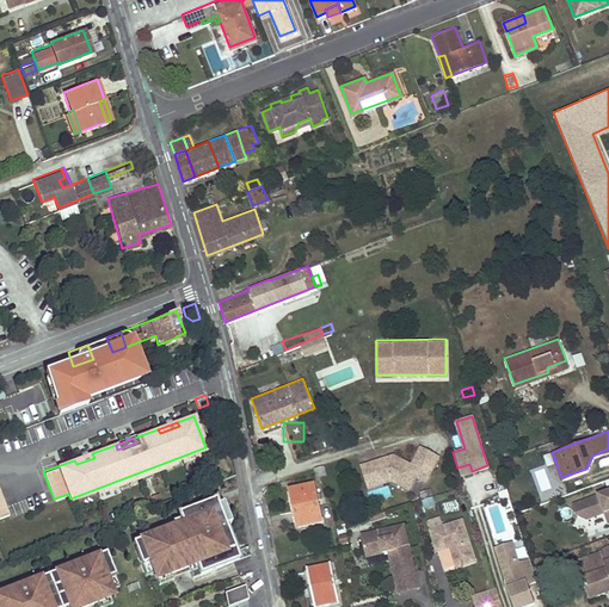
[(282,446),(284,462),(293,460),(290,445),(282,446)]
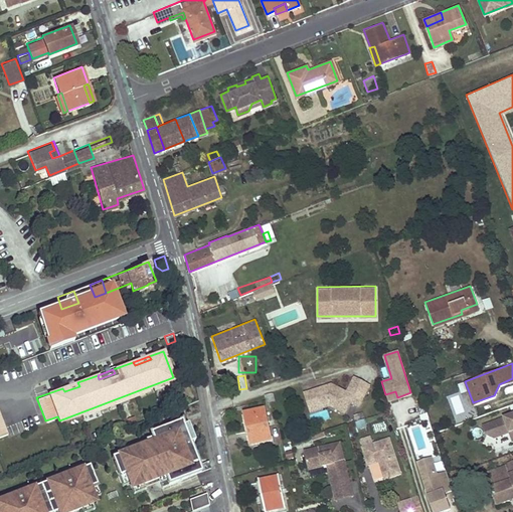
[(349,400),(352,394),(357,397),(360,399),(369,383),(354,375),(346,391),(331,383),(303,391),(309,409),(329,403),(343,410),(349,400)]
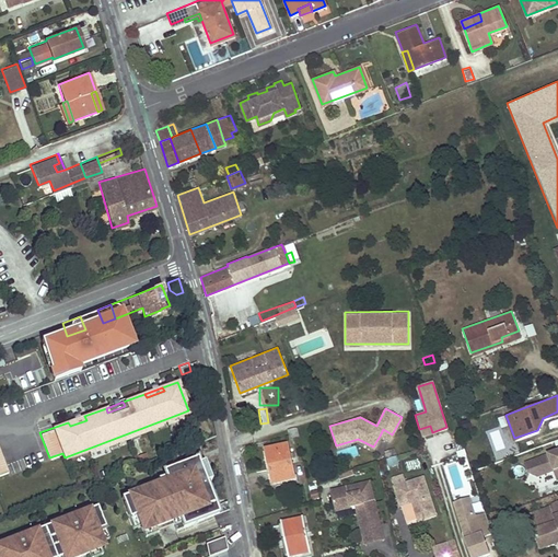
[(84,416),(68,422),(70,426),(86,420),(84,416)]
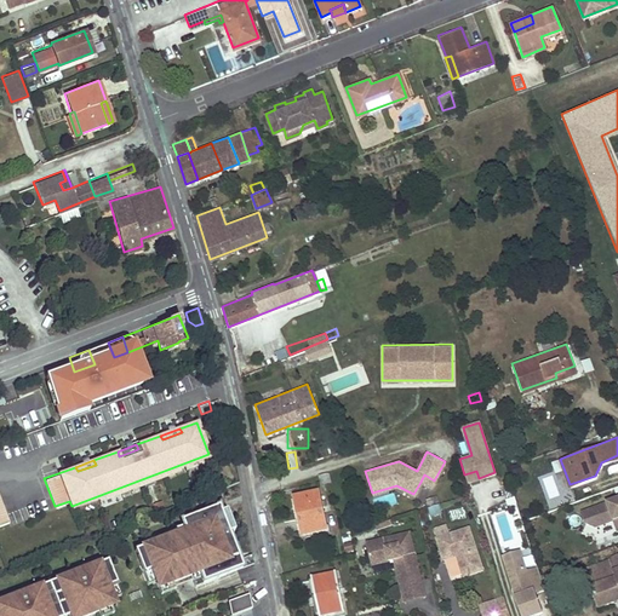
[(476,471),(464,475),(467,482),(479,478),(476,471)]
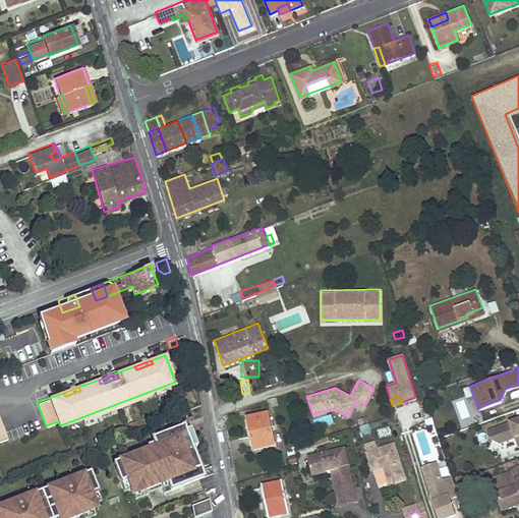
[(361,402),(356,399),(353,405),(358,408),(361,402)]
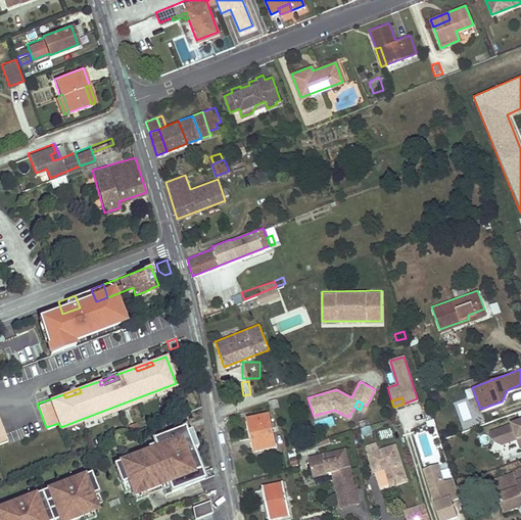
[(268,413),(247,417),(253,448),(266,446),(264,442),(274,441),(268,413)]
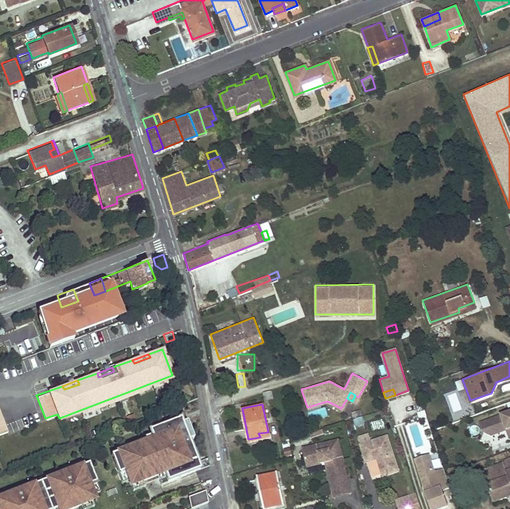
[(509,409),(479,421),(482,430),(490,433),(505,427),(509,436),(509,435),(509,409)]
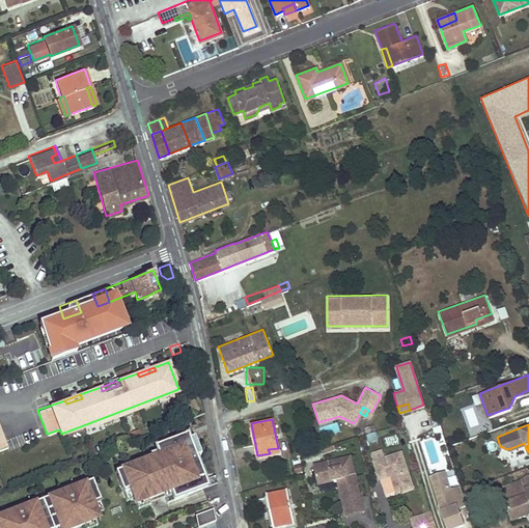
[(115,475),(120,489),(128,487),(132,497),(133,502),(145,497),(162,491),(160,485),(166,483),(172,497),(205,483),(202,476),(200,477),(196,467),(198,466),(193,453),(187,437),(192,435),(188,425),(172,431),(171,436),(152,443),(155,448),(157,452),(155,453),(157,457),(150,460),(148,455),(118,467),(120,473),(115,475)]
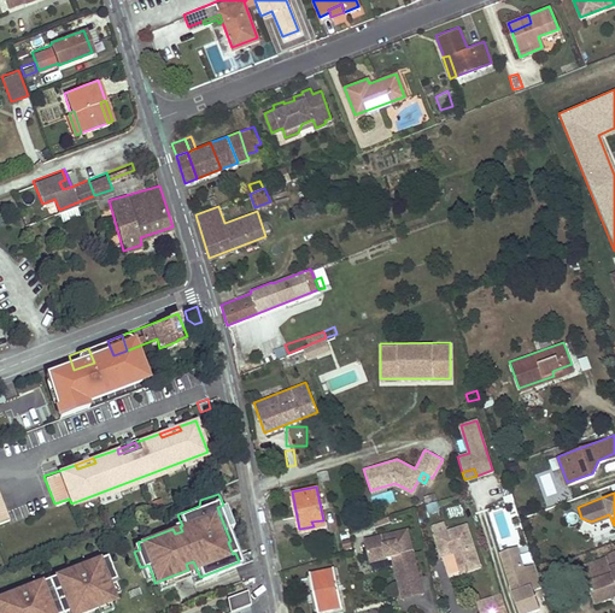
[(434,500),(423,502),(426,511),(437,508),(434,500)]
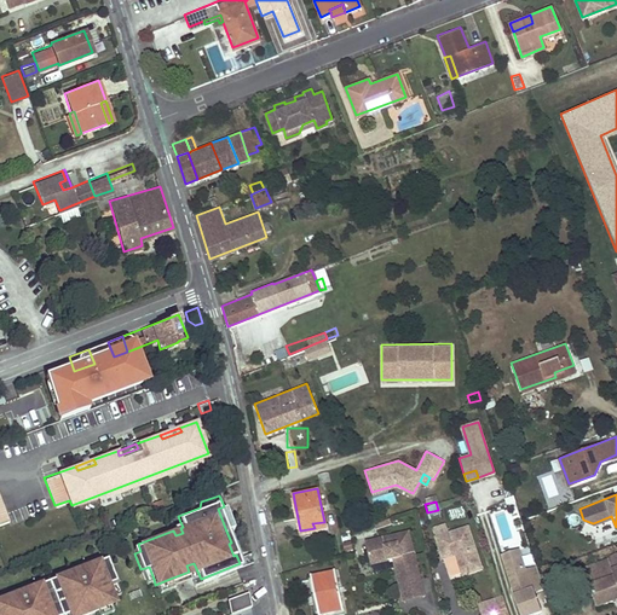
[(225,528),(231,527),(224,506),(218,509),(225,528)]
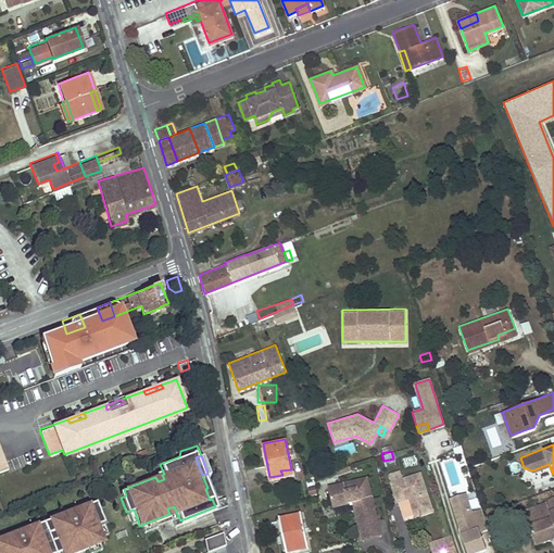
[(399,466),(387,469),(395,497),(407,493),(413,512),(431,506),(418,468),(401,474),(399,466)]
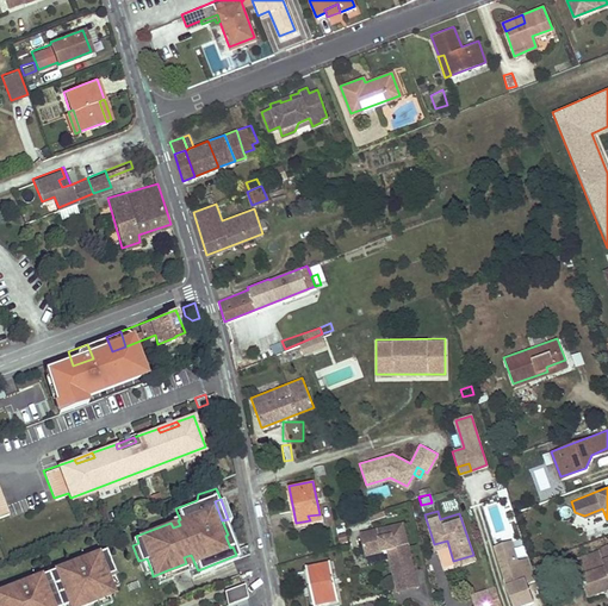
[(178,514),(168,518),(171,523),(173,528),(180,525),(178,520),(180,519),(178,514)]
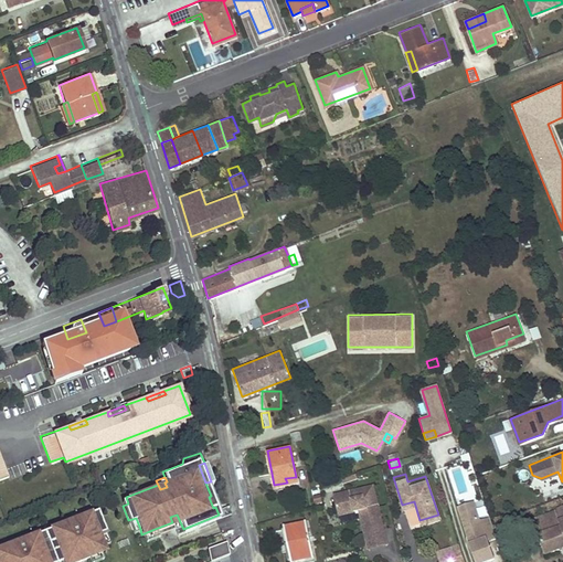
[(374,491),(372,484),(361,487),(362,495),(374,491)]
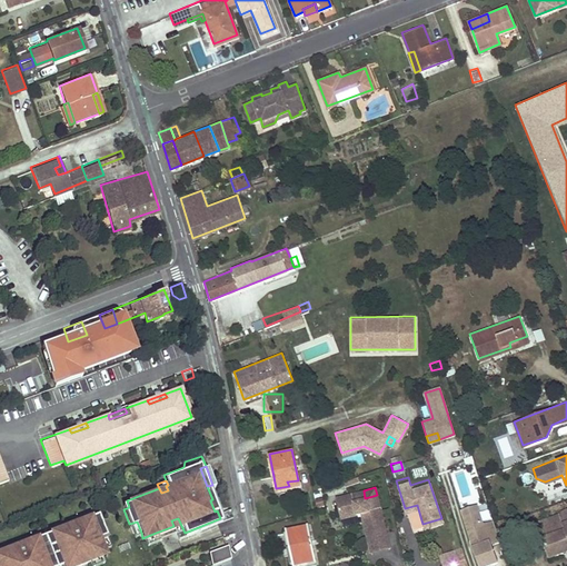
[(386,533),(377,495),(365,498),(364,490),(335,496),(339,517),(360,513),(366,537),(386,533)]
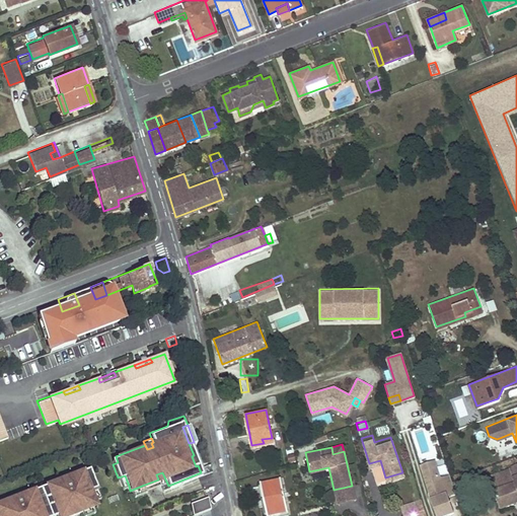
[(423,469),(436,464),(434,459),(421,463),(423,469)]
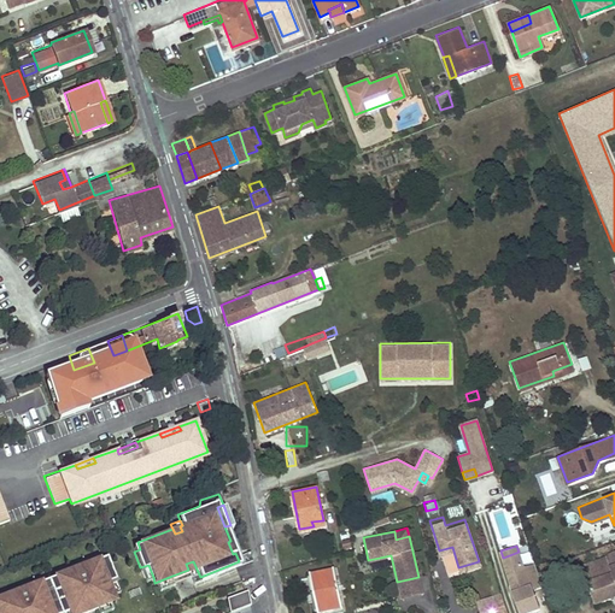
[(519,552),(503,558),(510,582),(508,583),(519,612),(539,606),(531,584),(529,585),(528,581),(529,577),(526,565),(522,566),(519,552)]
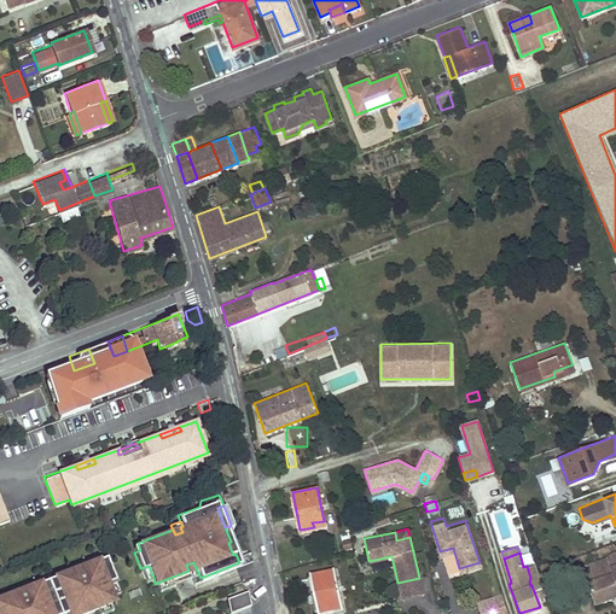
[(615,554),(615,553),(570,569),(576,585),(587,580),(597,603),(615,595),(615,554)]
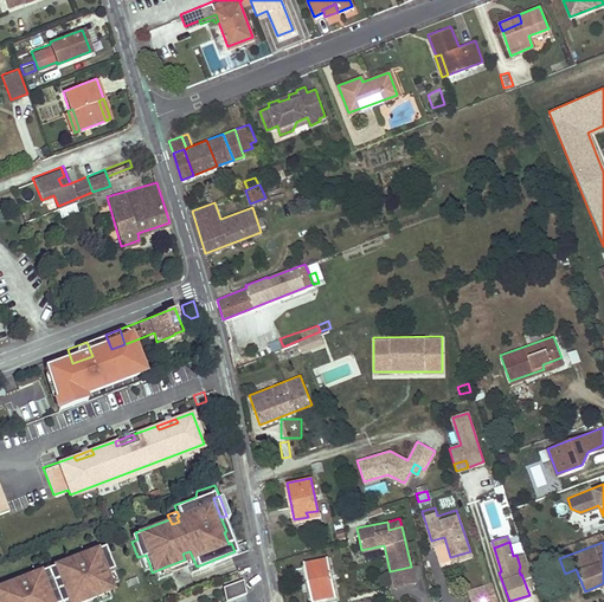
[(111,568),(102,545),(71,558),(72,561),(65,564),(68,570),(65,571),(62,562),(0,584),(0,601),(58,601),(74,596),(76,601),(94,595),(107,590),(110,588),(108,582),(103,570),(111,568)]
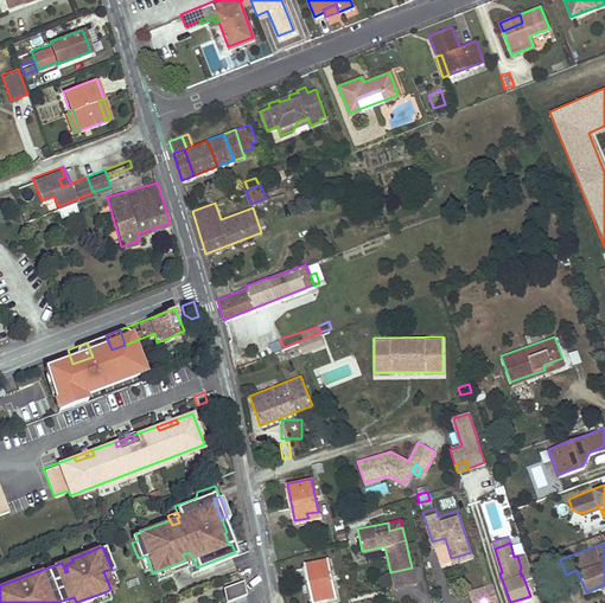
[(532,572),(526,553),(517,556),(521,568),(520,571),(521,576),(522,575),(532,572)]
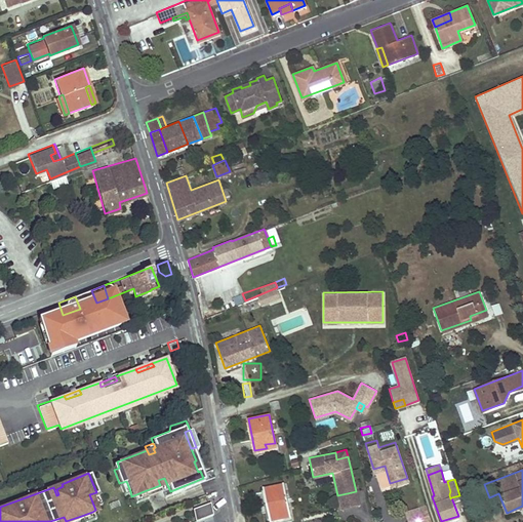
[(119,483),(123,493),(130,491),(126,481),(119,483)]
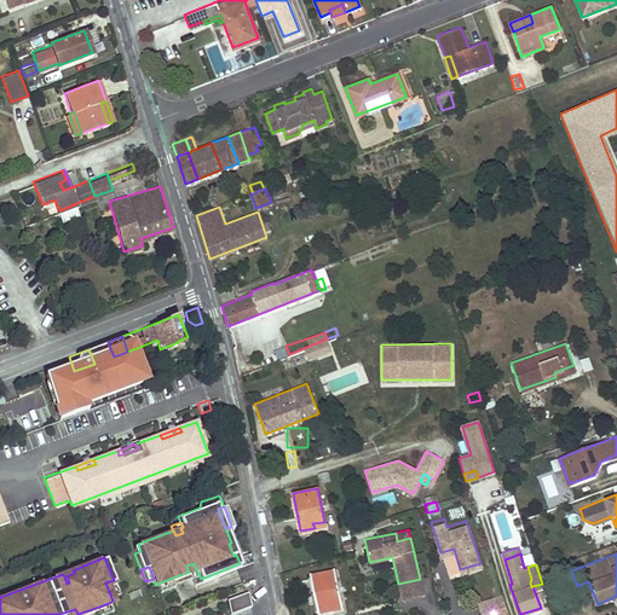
[(335,568),(311,574),(318,611),(332,609),(329,604),(341,602),(335,568)]
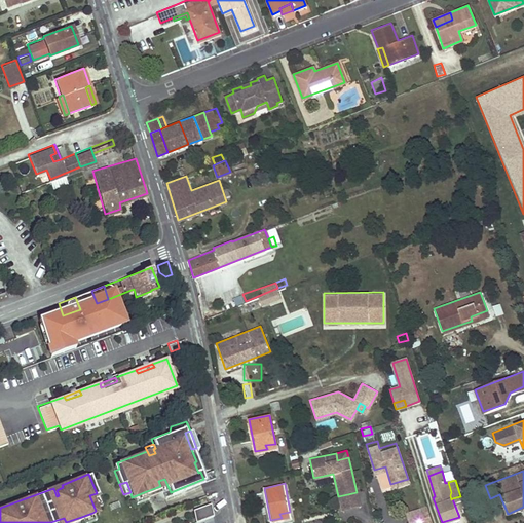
[(62,485),(53,488),(57,496),(59,495),(57,490),(63,487),(62,485)]
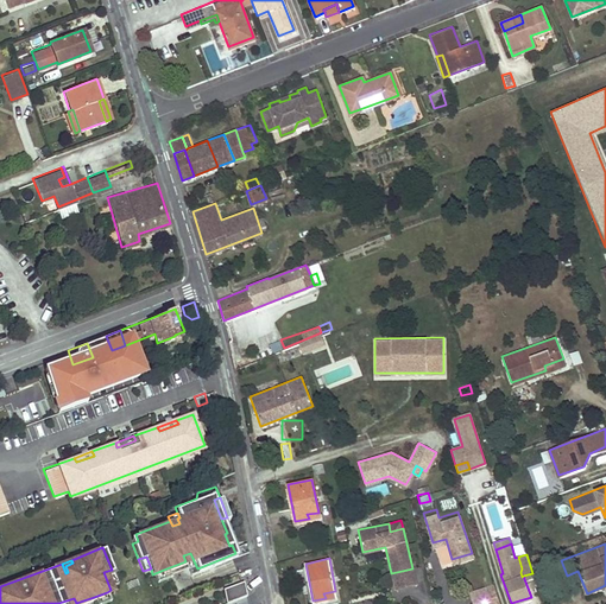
[(152,574),(156,580),(169,574),(166,568),(152,574)]
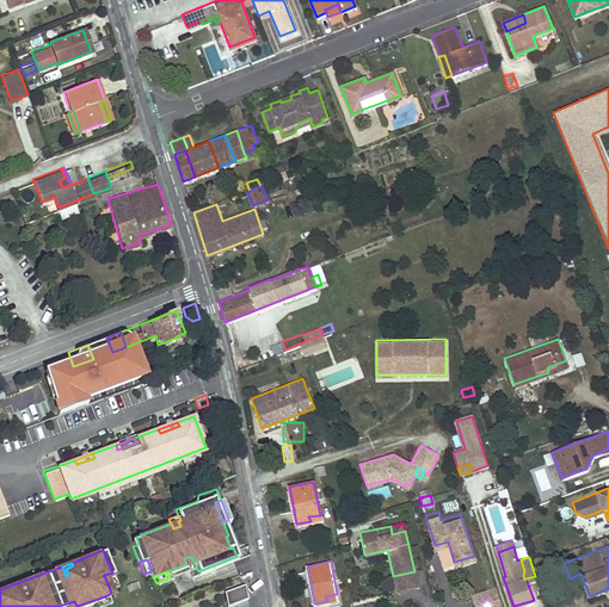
[(395,590),(417,586),(414,571),(393,576),(395,590)]
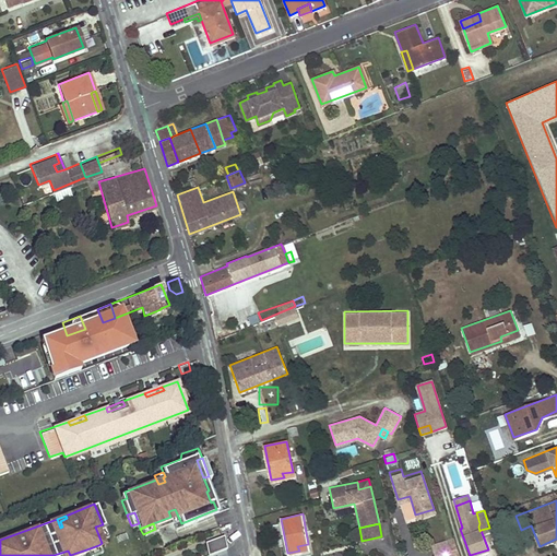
[(99,537),(106,535),(103,524),(95,527),(99,537)]
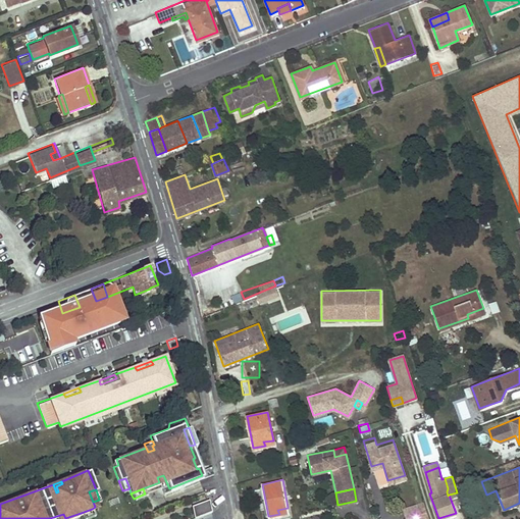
[(406,518),(428,518),(424,503),(404,509),(406,518)]
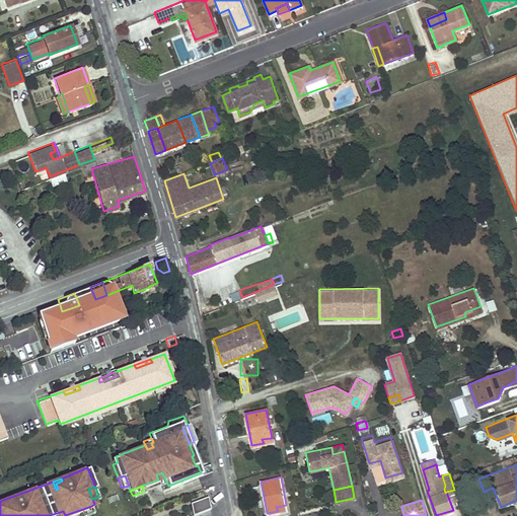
[(82,515),(93,511),(91,506),(80,510),(82,515)]
